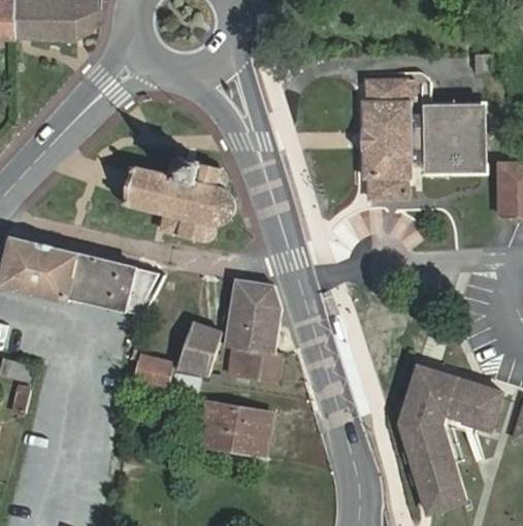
[(0,35),(13,36),(12,0),(0,0),(0,35)]
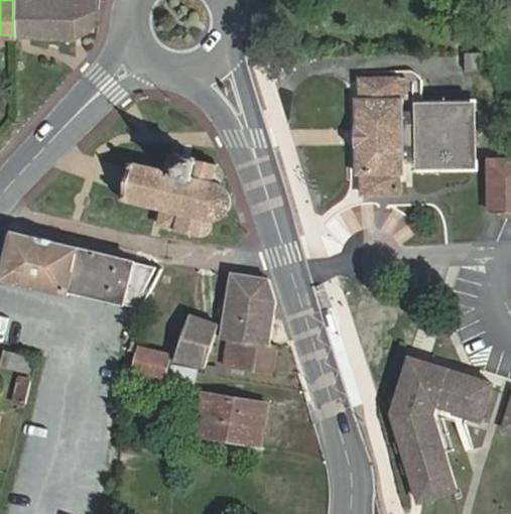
[(12,0),(13,35),(22,35),(69,37),(76,35),(84,33),(96,18),(96,0),(12,0)]
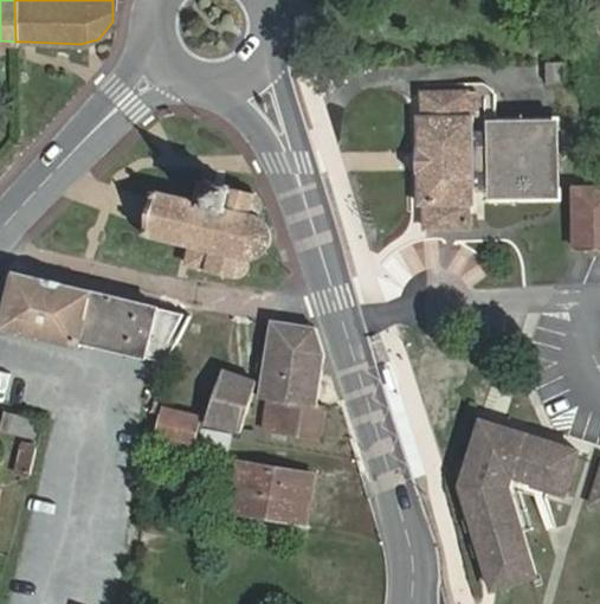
[(543,30),(527,33),(530,49),(547,46),(543,30)]
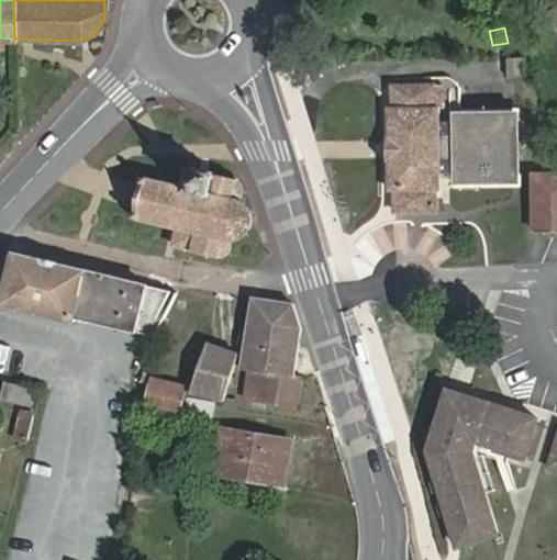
[(520,78),(519,58),(502,58),(502,78),(520,78)]
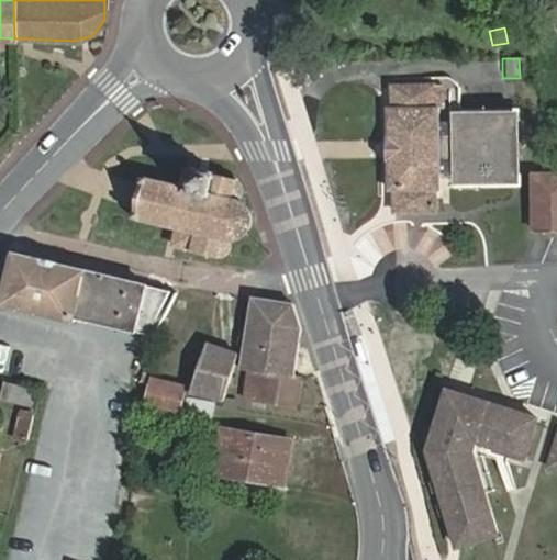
[(450,169),(450,180),(480,180),(480,172),(519,171),(517,114),(449,114),(449,118),(435,119),(435,98),(441,98),(439,85),(431,85),(431,81),(388,82),(388,104),(386,104),(386,136),(386,154),(387,186),(389,186),(390,210),(432,209),(432,185),(435,185),(435,170),(450,169)]
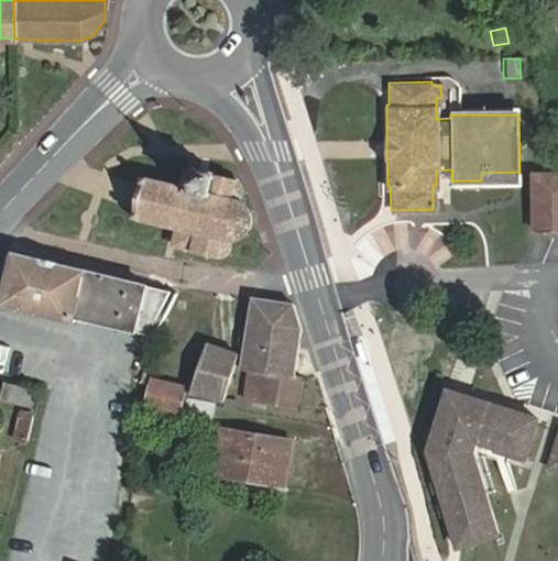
[(518,106),(450,107),(450,114),(518,114),(518,106)]
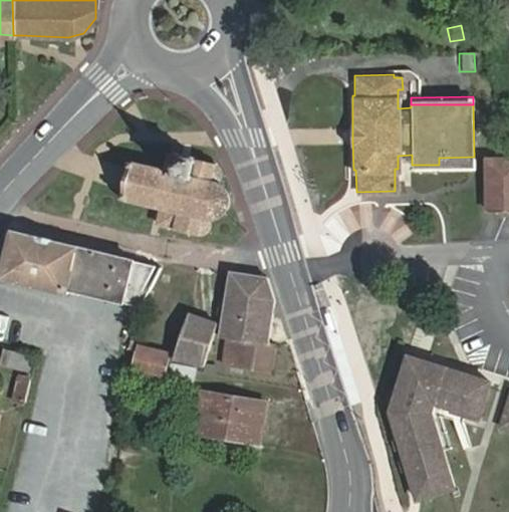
[(352,141),(352,124),(345,124),(345,128),(340,130),(340,134),(340,138),(345,139),(345,141),(352,141)]
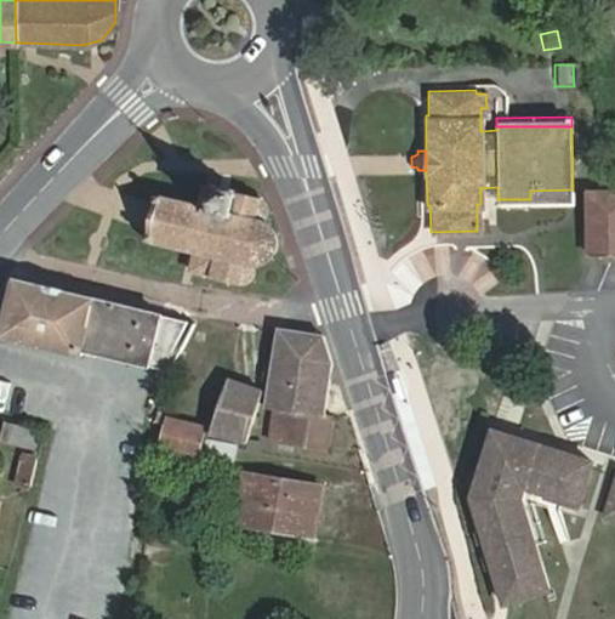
[(149,217),(143,243),(191,254),(187,272),(205,277),(205,279),(235,285),(239,287),(239,283),(243,285),(249,284),(251,279),(251,271),(249,267),(255,267),(261,266),(266,263),(269,260),(273,255),(274,249),(274,242),(271,230),(267,223),(256,219),(263,214),(266,209),(265,205),(262,202),(260,200),(206,187),(201,206),(154,196),(149,217)]
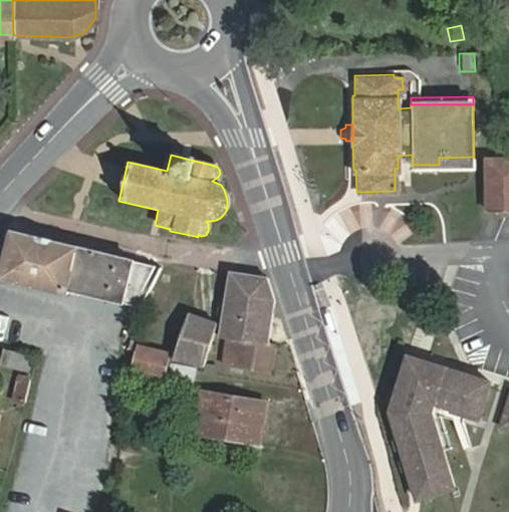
[(508,160),(482,161),(483,211),(508,210),(508,160)]
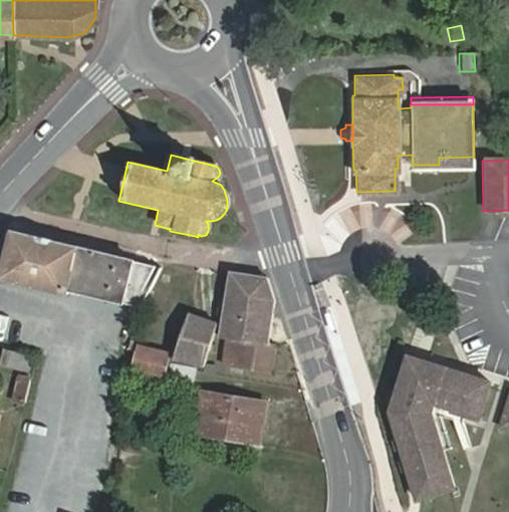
[(67,289),(140,308),(160,266),(3,228),(0,232),(0,277),(66,294),(67,289)]
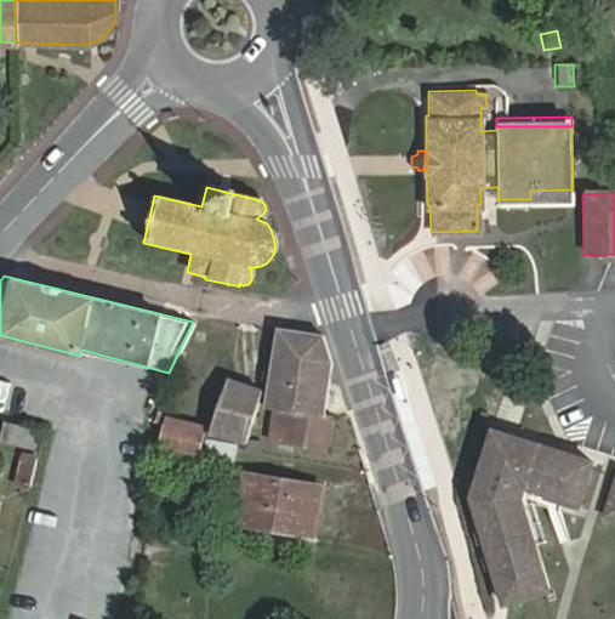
[(324,338),(277,331),(265,405),(274,407),(268,441),(325,450),(331,416),(322,415),(330,363),(324,338)]
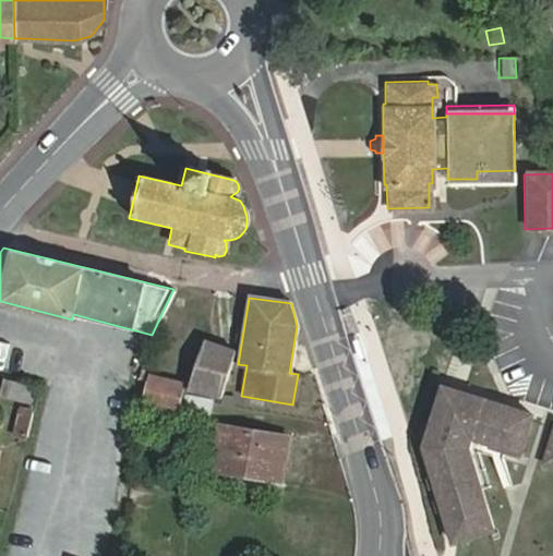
[(202,340),(188,383),(187,386),(187,388),(209,397),(220,401),(231,367),(232,350),(202,340)]
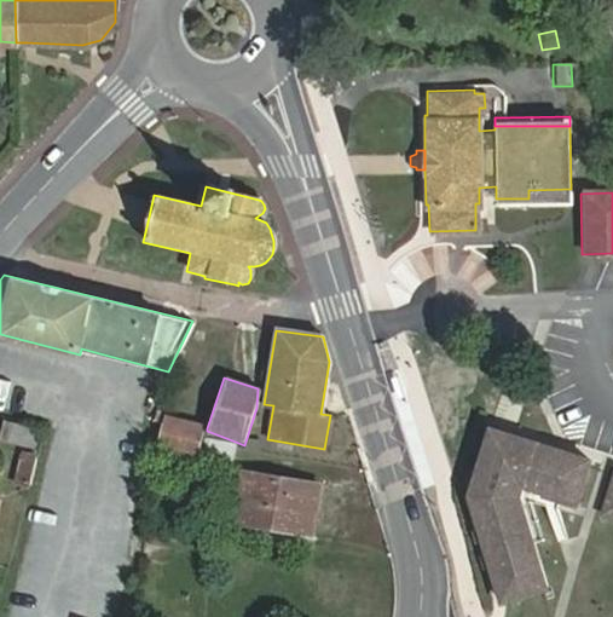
[(227,466),(230,449),(232,440),(207,431),(207,428),(162,417),(157,447),(227,466)]
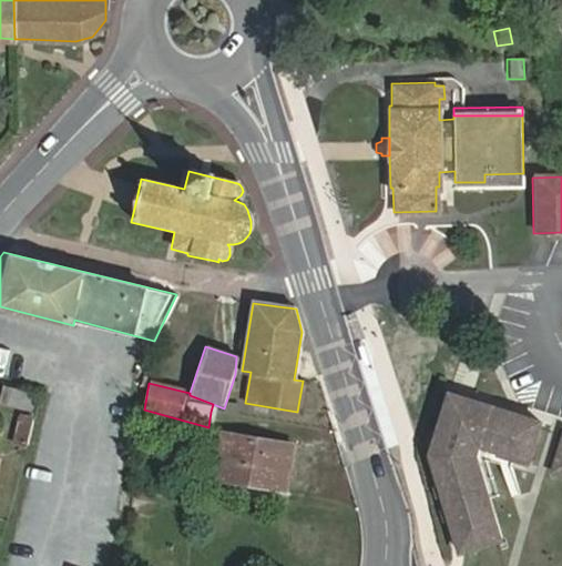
[(31,393),(3,386),(0,402),(28,410),(31,393)]
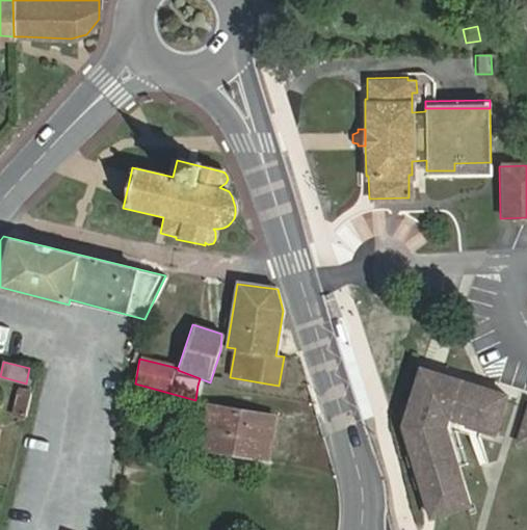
[(416,373),(399,426),(426,518),(464,506),(441,426),(443,419),(490,433),(500,399),(416,373)]
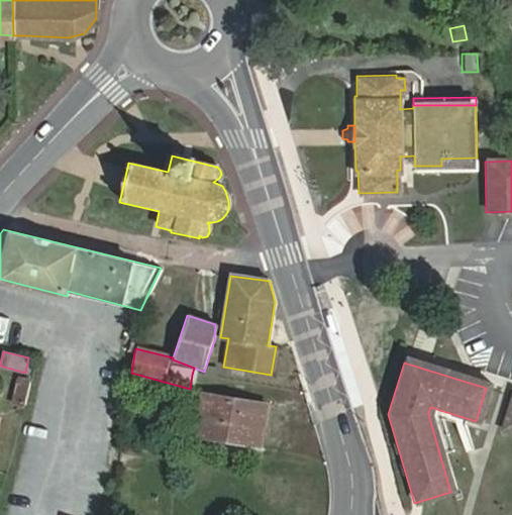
[(22,405),(27,381),(17,378),(11,402),(22,405)]
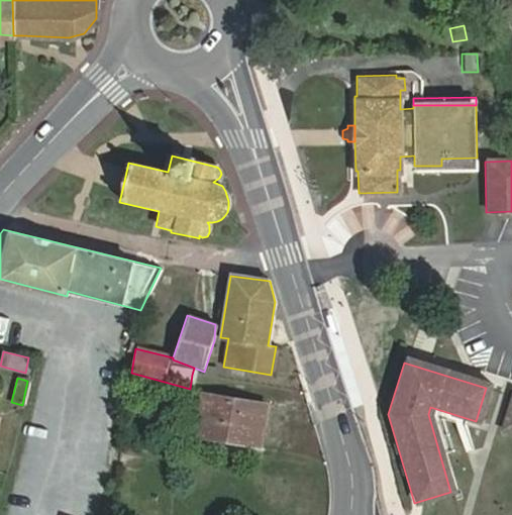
[(205,394),(187,399),(183,428),(196,430),(196,435),(259,446),(266,404),(205,394)]
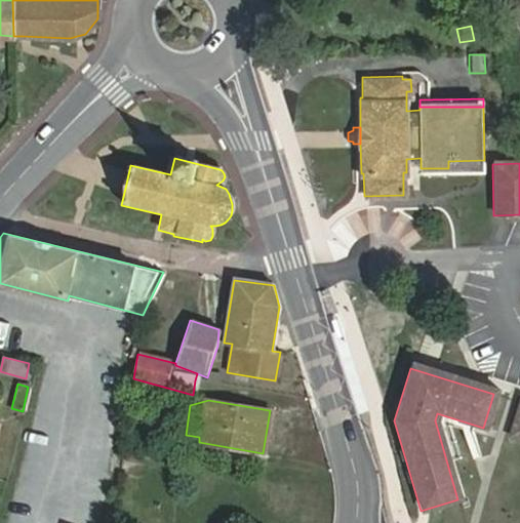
[(519,401),(517,401),(506,435),(519,439),(519,401)]
